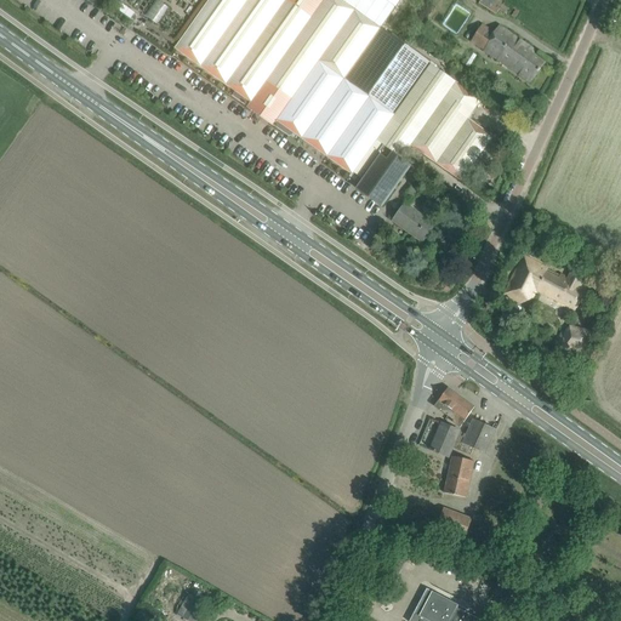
[(209,0),(175,49),(235,91),(232,96),(251,109),(255,106),(251,103),(254,100),(278,118),(277,120),(273,118),(269,123),(289,137),(292,132),(353,175),(354,174),(360,177),(383,144),(403,158),(405,154),(410,148),(411,146),(462,182),(463,180),(472,186),(490,160),(482,154),(494,137),(468,119),(482,100),(462,86),(468,78),(454,68),(450,73),(453,74),(450,78),(431,64),(394,114),(345,79),(381,29),(340,0),(209,0)]
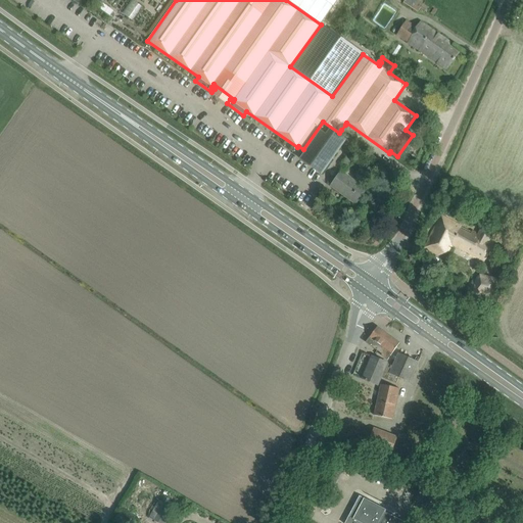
[(403,2),(418,12),(421,7),(426,11),(429,7),(417,0),(405,0),(406,0),(403,2)]
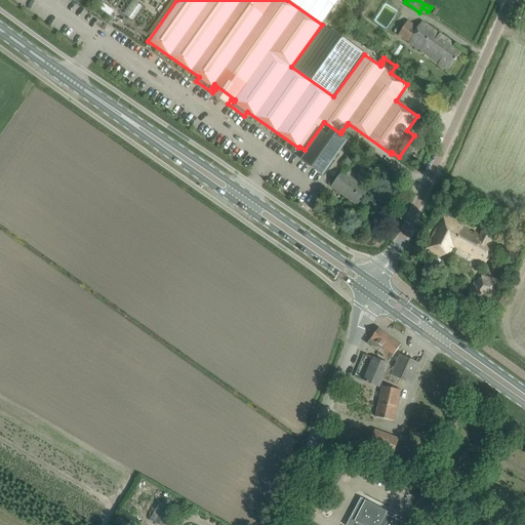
[(422,22),(418,28),(408,21),(398,36),(425,51),(440,64),(448,70),(460,53),(450,45),(452,43),(422,22)]
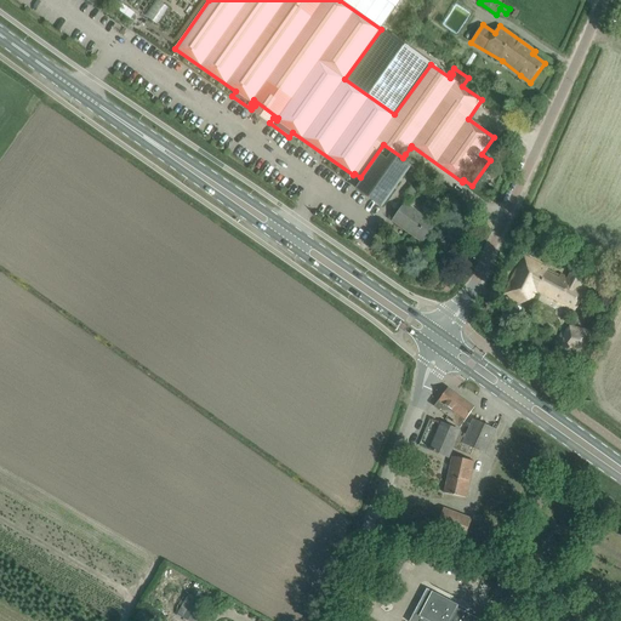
[(394,114),(431,64),(396,39),(381,29),(345,79),(394,114)]
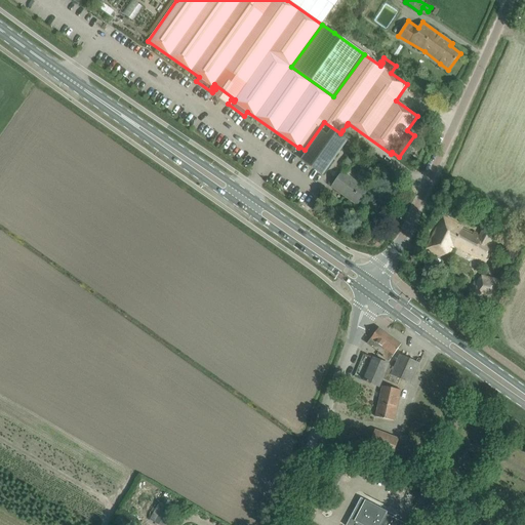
[(339,135),(340,133),(324,122),(305,150),(311,154),(308,158),(325,170),(347,140),(339,135)]
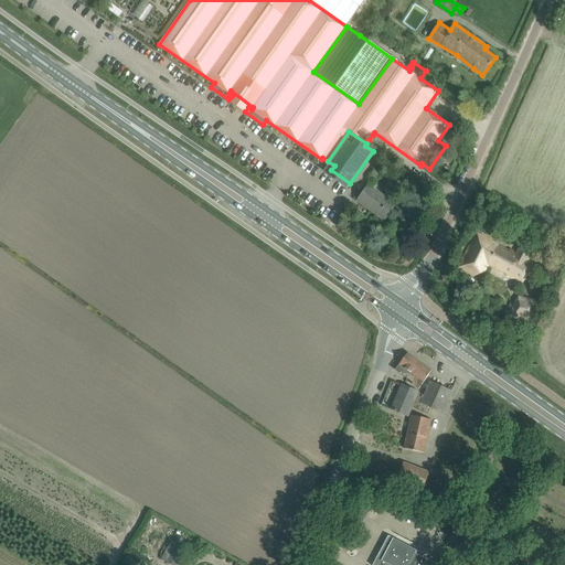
[(380,148),(384,142),(373,135),(369,140),(380,148)]
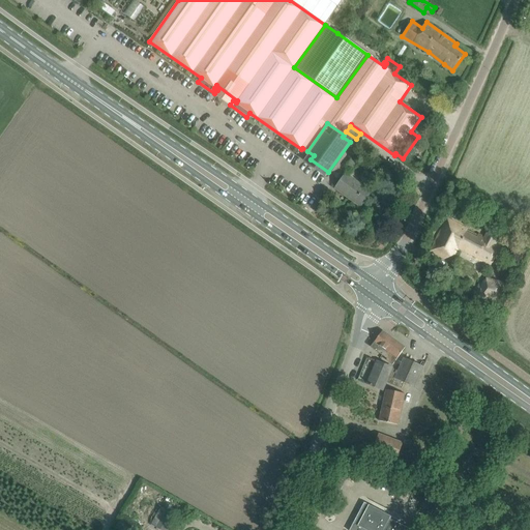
[(360,207),(371,192),(346,174),(335,188),(360,207)]
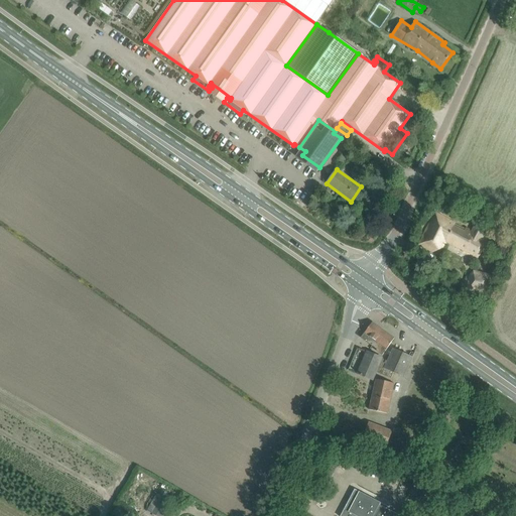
[(482,238),(486,230),(475,225),(472,231),(435,213),(419,244),(432,251),(436,245),(441,248),(446,240),(479,257),(488,241),(482,238)]
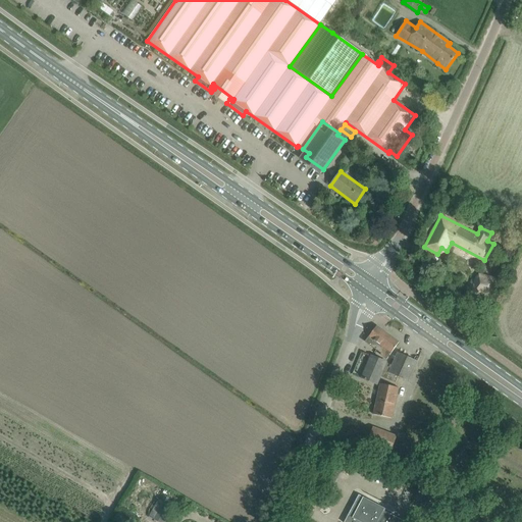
[(473,279),(470,293),(491,298),(497,278),(478,274),(473,279)]
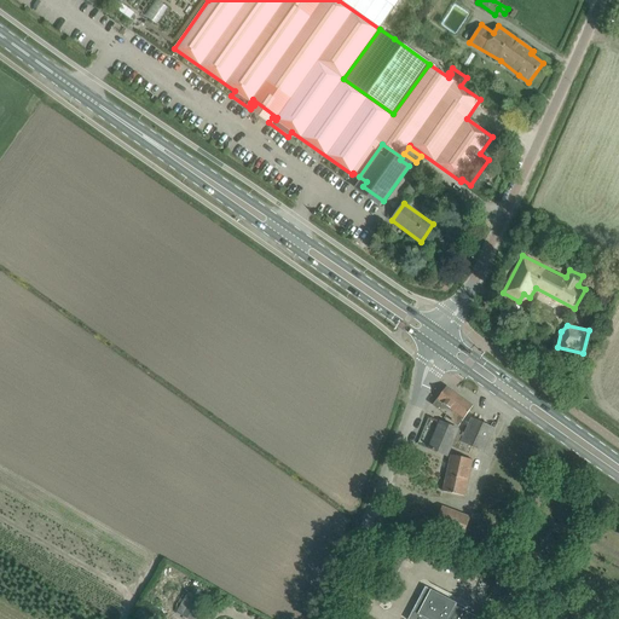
[(458,426),(473,406),(446,387),(433,405),(452,418),(451,421),(458,426)]
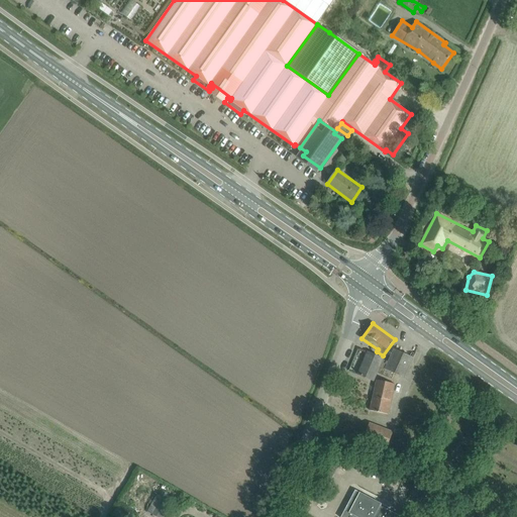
[(404,378),(413,357),(394,348),(392,353),(391,356),(388,362),(382,375),(392,379),(394,374),(404,378)]
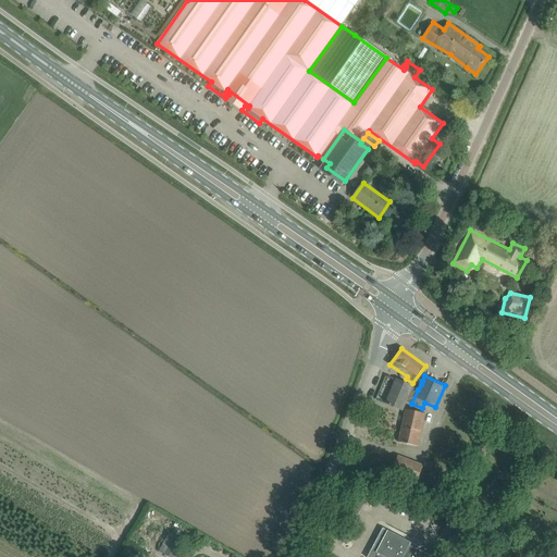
[(411,404),(418,390),(409,385),(396,380),(386,404),(401,410),(406,401),(411,404)]
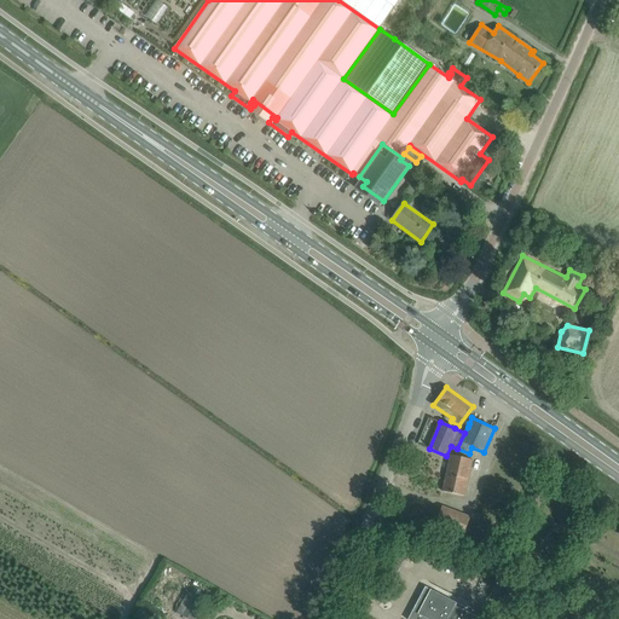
[(468,480),(473,460),(451,455),(443,491),(464,496),(468,480)]
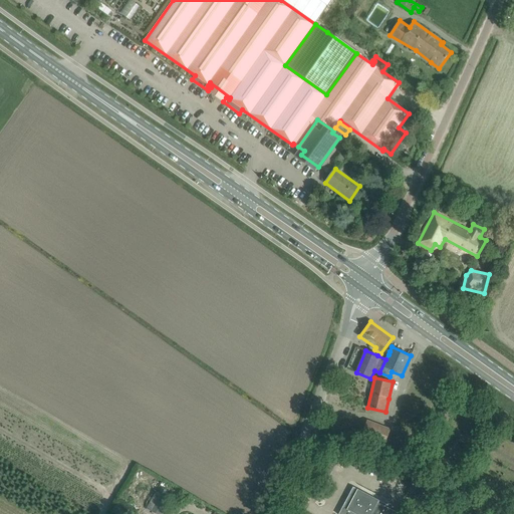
[(384,445),(391,430),(367,421),(361,436),(384,445)]
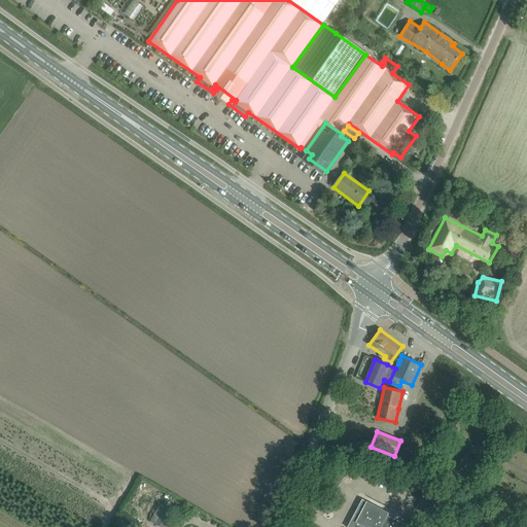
[(355,512),(347,526),(410,526),(407,525),(406,525),(407,526),(406,526),(402,526),(396,524),(398,521),(397,520),(396,520),(395,519),(396,517),(389,514),(388,516),(379,511),(374,508),(374,507),(373,507),(369,505),(370,503),(369,503),(362,499),(357,507),(355,512)]
